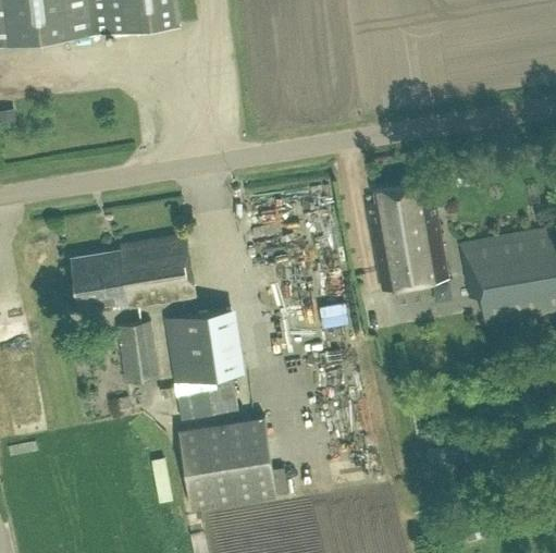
[(0,47),(96,36),(178,26),(175,0),(0,0),(0,47)]
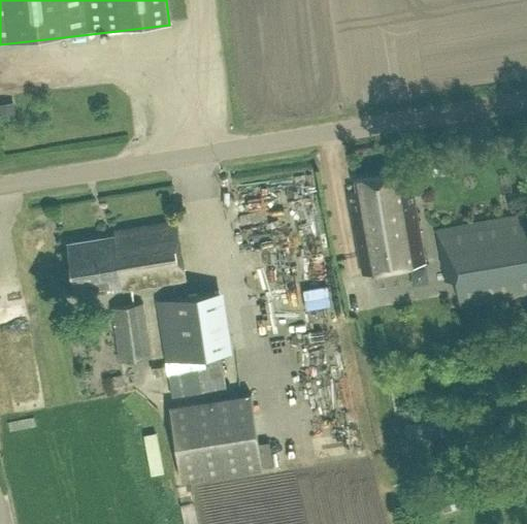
[(362,275),(423,265),(407,174),(354,183),(356,193),(348,195),(362,275)]
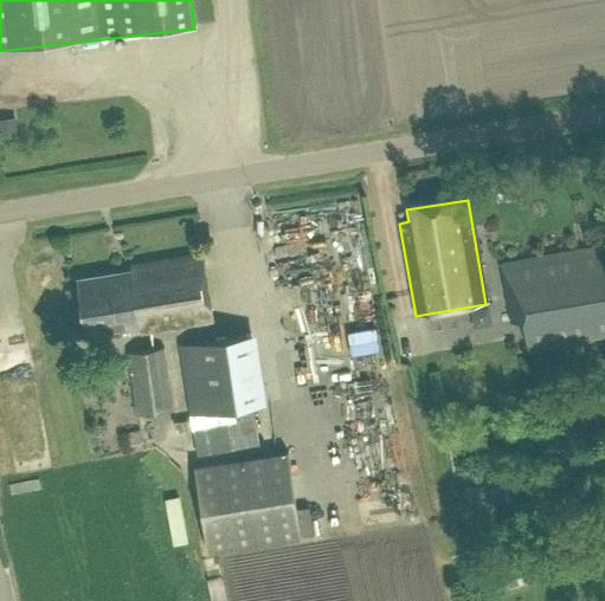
[(604,340),(604,276),(599,247),(499,265),(509,325),(522,323),(527,354),(604,340)]
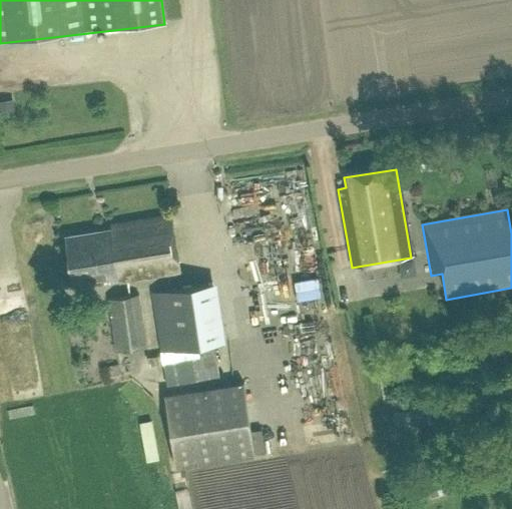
[(108,285),(177,275),(169,218),(110,226),(111,233),(66,239),(73,285),(107,280),(108,285)]
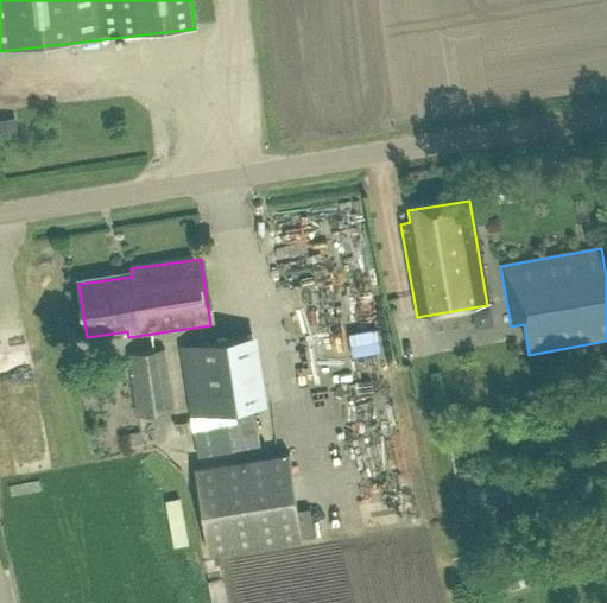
[(245,362),(241,338),(177,349),(181,373),(245,362)]
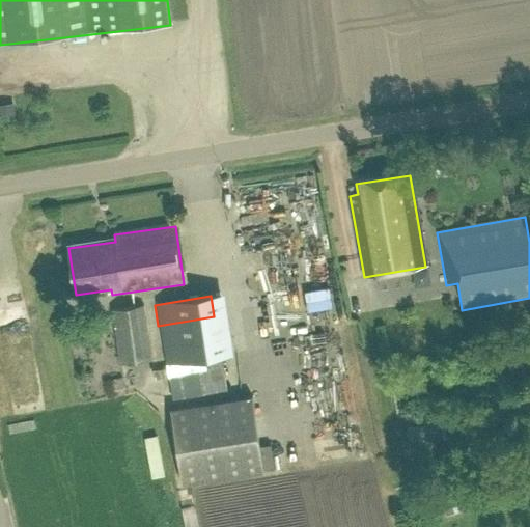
[(119,366),(151,362),(143,307),(111,312),(119,366)]
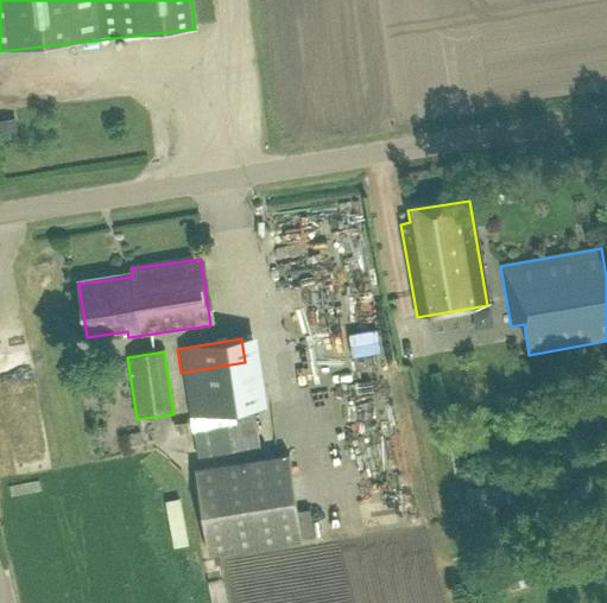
[(250,387),(184,397),(189,420),(253,411),(250,387)]
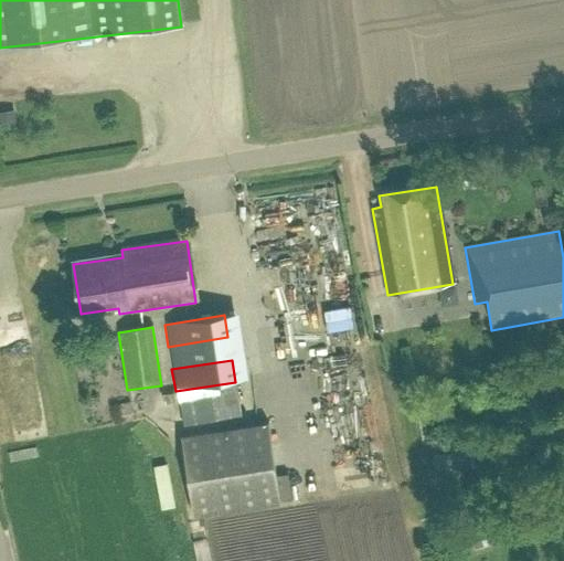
[(280,507),(268,425),(183,438),(195,519),(280,507)]
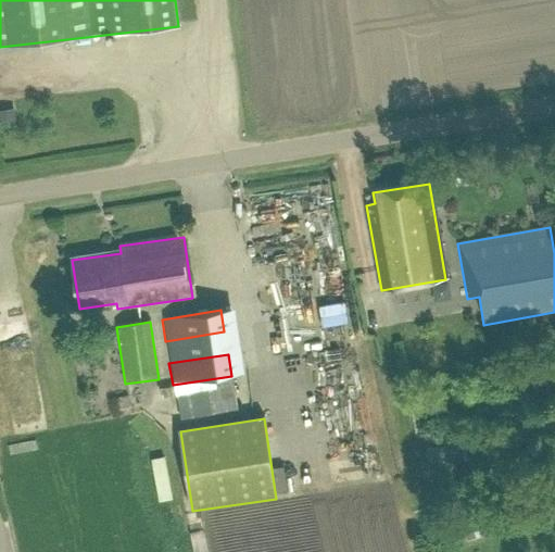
[(151,465),(160,504),(173,501),(165,463),(151,465)]
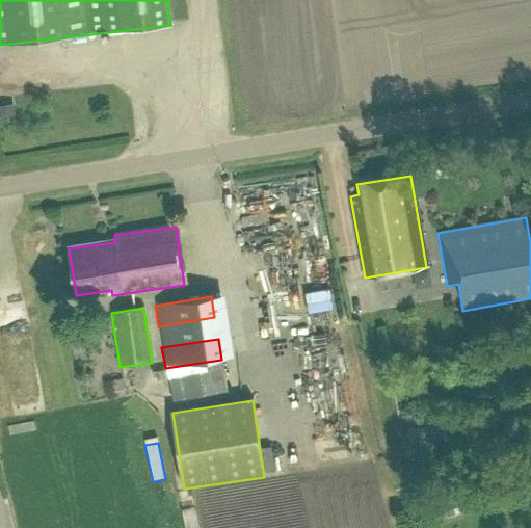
[(191,527),(188,507),(177,510),(180,527),(191,527)]
